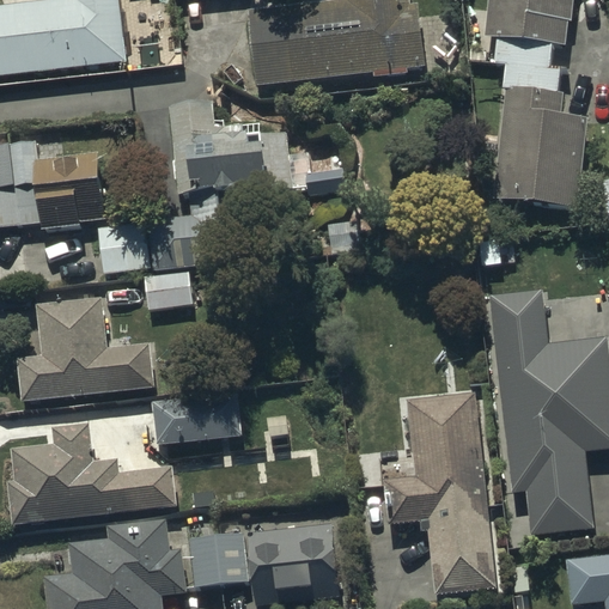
[(0,74),(125,61),(116,0),(52,0),(0,6),(0,74)]
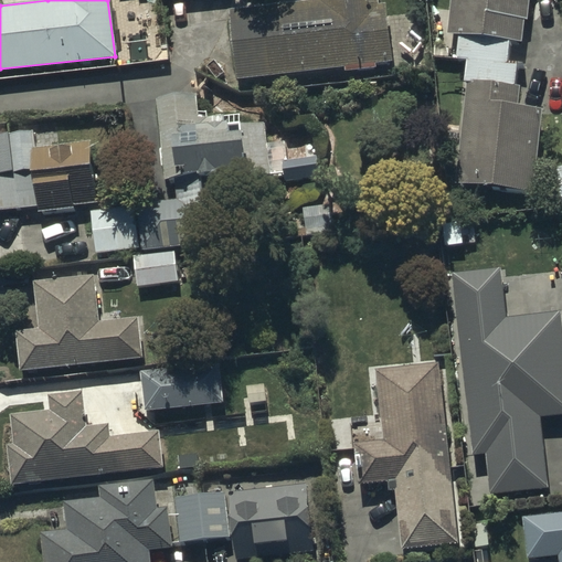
[(229,9),(236,78),(392,62),(385,3),(377,4),(375,0),(308,0),(229,9)]
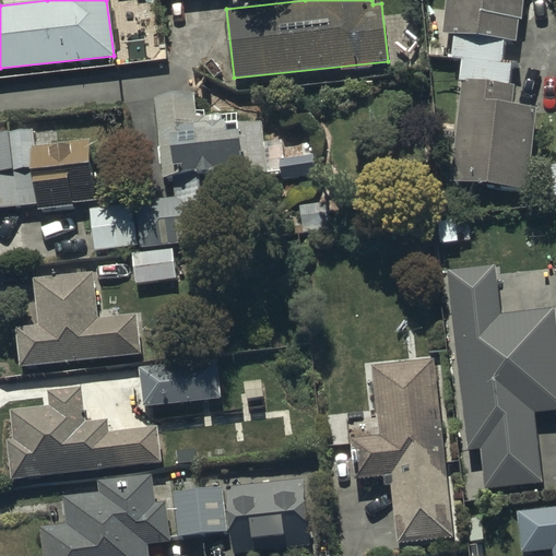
[(446,0),(442,33),(453,34),(448,77),(462,78),(450,180),(527,189),(536,106),(511,103),(513,83),(508,83),(510,62),(500,61),(504,40),(516,42),(518,19),(521,19),(522,0),(446,0)]
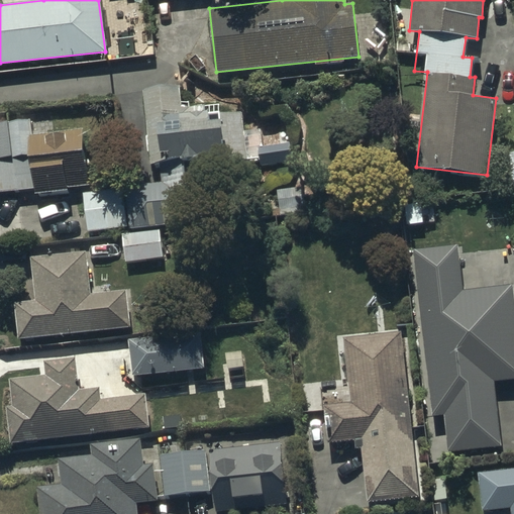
[(125,186),(129,228),(191,221),(187,186),(195,185),(193,172),(227,169),(222,122),(210,123),(209,112),(205,113),(204,106),(182,108),(180,85),(142,90),(150,165),(159,164),(161,182),(125,186)]
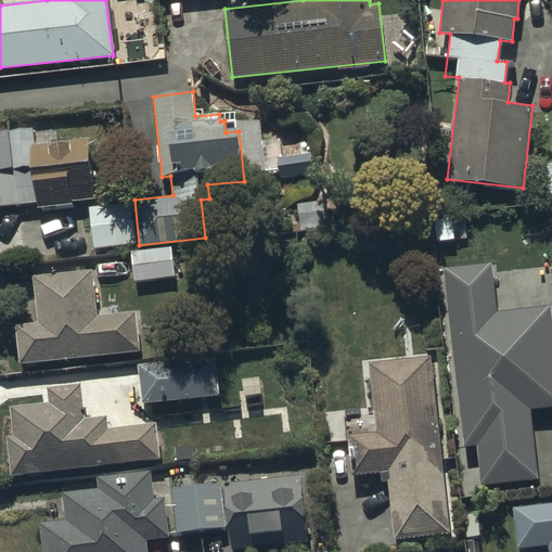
[(73,201),(94,197),(88,139),(29,145),(37,208),(73,205),(73,201)]
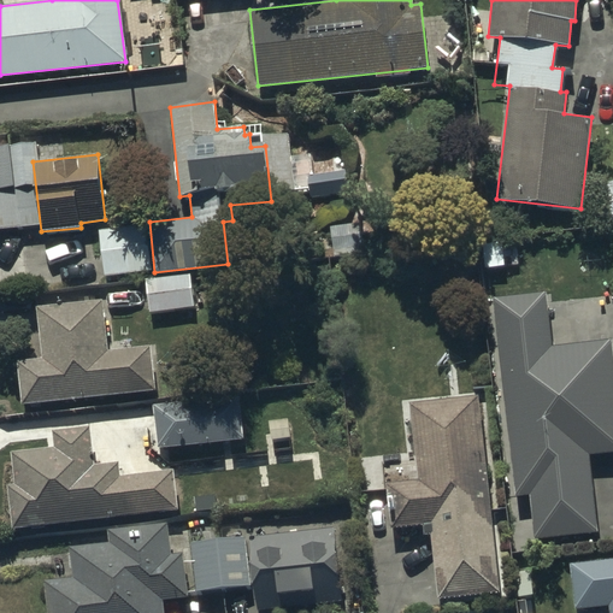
[(98,229),(102,276),(151,270),(146,223),(98,229)]
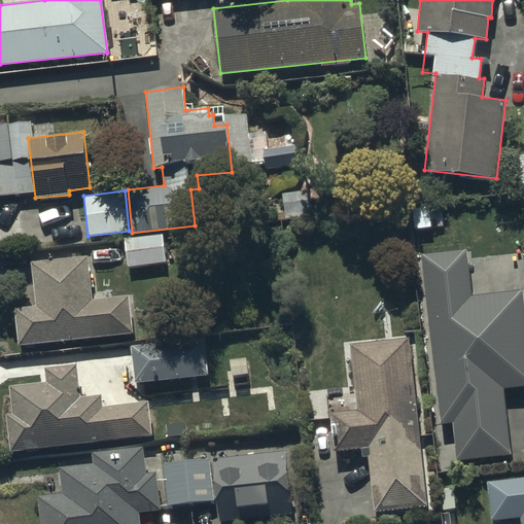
[(123,237),(126,265),(165,260),(162,232),(123,237)]
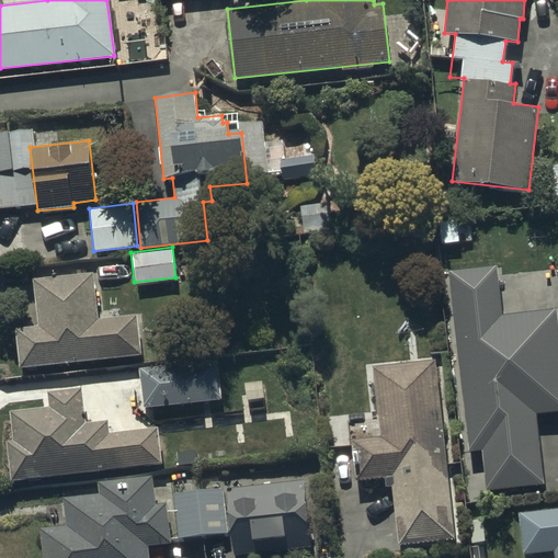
[(486,489),(543,482),(535,413),(557,411),(557,318),(557,308),(502,315),(497,264),(448,270),(469,451),(481,448),(486,489)]
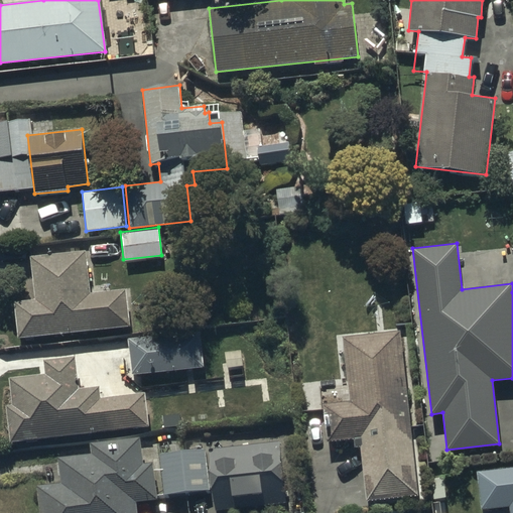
[(14,302),(18,339),(130,326),(126,290),(90,294),(86,251),(29,257),(34,300),(14,302)]
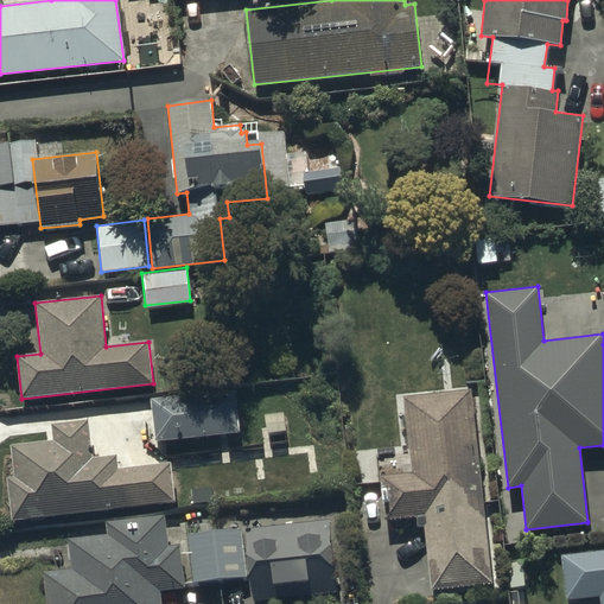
[(151,399),(156,440),(240,431),(235,389),(151,399)]
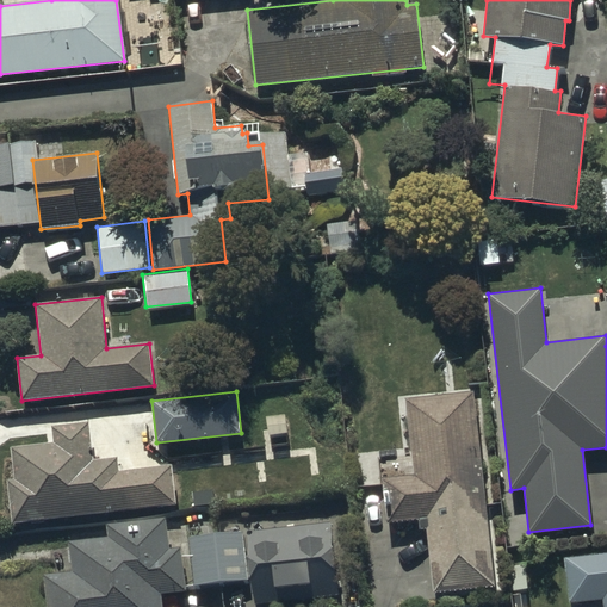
[(433,593),(494,586),(472,392),(406,400),(414,474),(382,477),(388,524),(419,520),(420,530),(426,528),(433,593)]
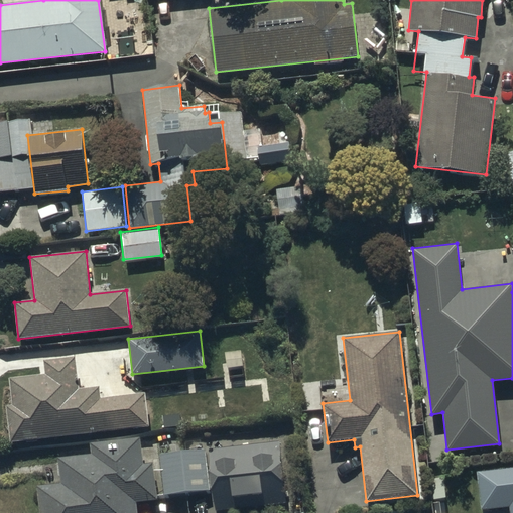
[(5,405),(9,442),(149,426),(145,393),(101,398),(100,386),(79,388),(76,356),(42,360),(44,375),(9,379),(12,404),(5,405)]
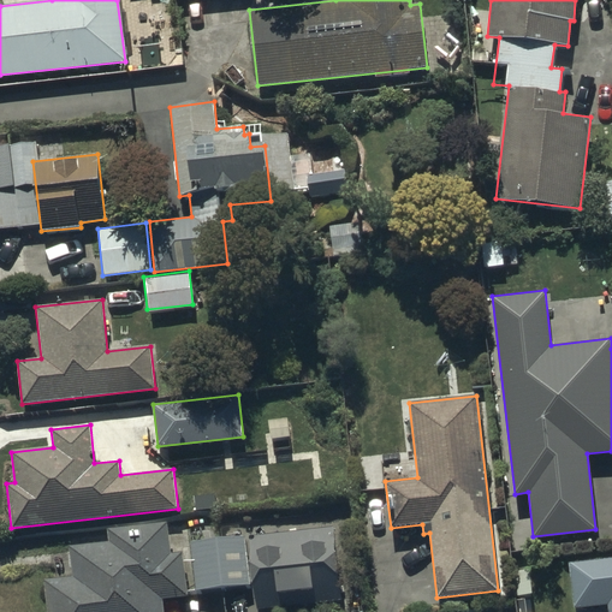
[(43,580),(47,611),(162,611),(161,600),(188,596),(182,551),(170,553),(166,523),(108,529),(110,541),(69,546),(72,576),(43,580)]
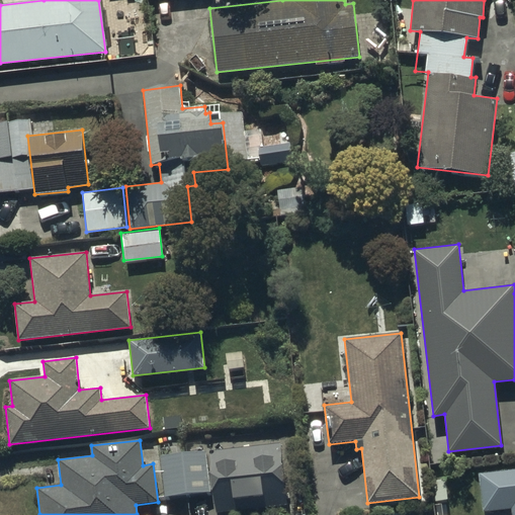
[(280,444),(209,452),(216,514),(287,506),(280,444)]
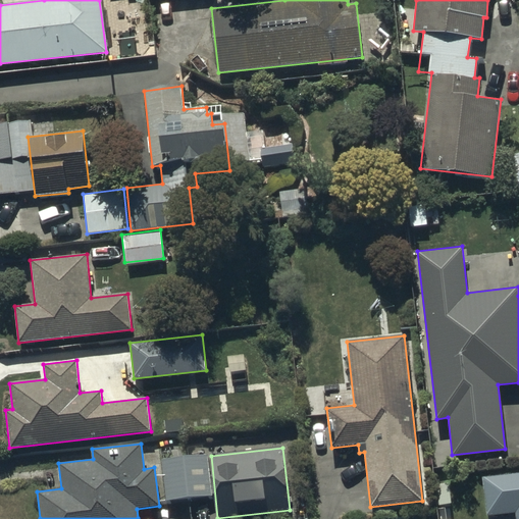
[(160,459),(164,501),(210,496),(206,454),(160,459)]
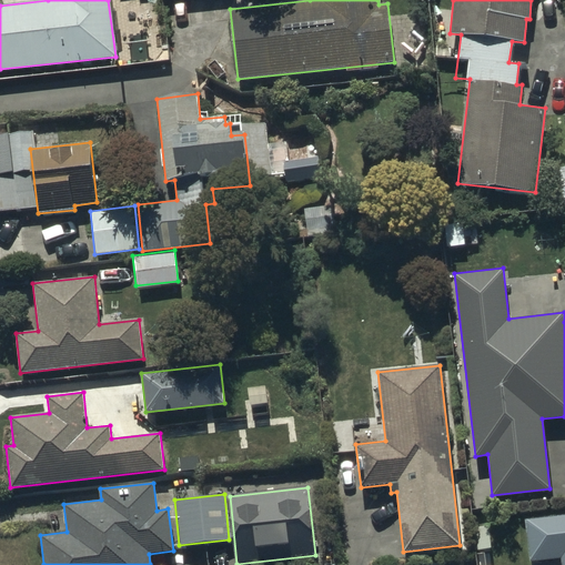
[(564,564),(564,514),(525,520),(530,561),(560,557),(560,564),(564,564)]
